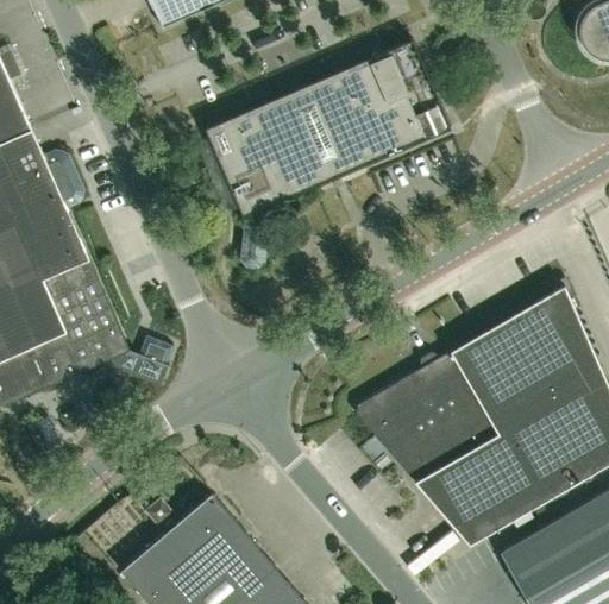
[(148,0),(161,30),(230,0),(148,0)]
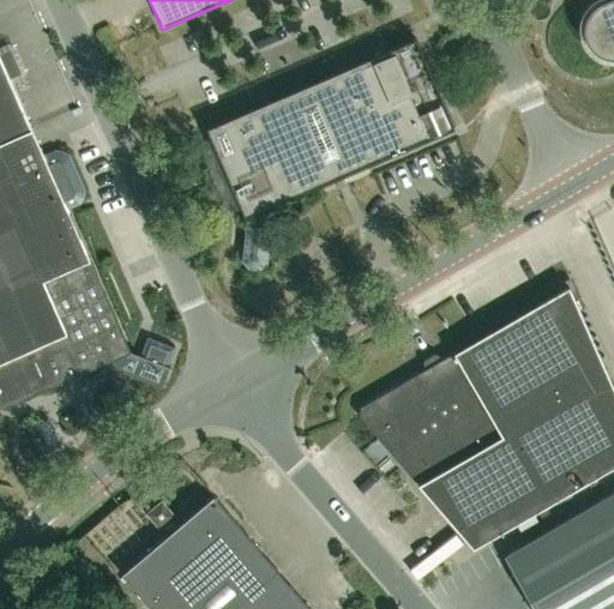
[(595,7),(589,13),(584,22),(583,31),(583,38),(587,47),(589,52),(596,56),(602,59),(608,61),(613,61),(613,60),(613,0),(609,0),(603,2),(595,7)]
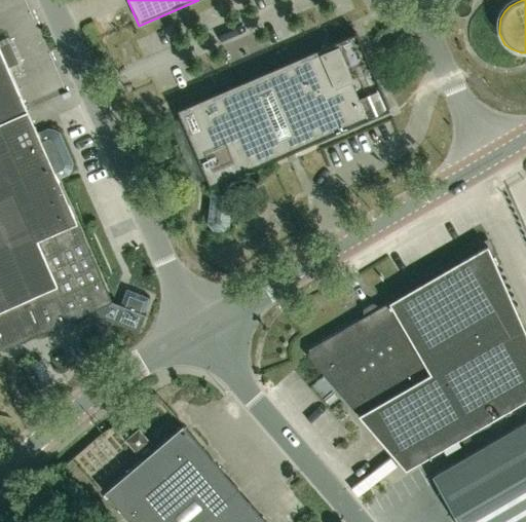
[(353,36),(177,113),(181,121),(207,181),(210,188),(211,187),(214,194),(214,195),(211,195),(207,226),(213,233),(221,234),(228,229),(232,197),(228,197),(229,189),(225,181),(386,111),(353,36)]
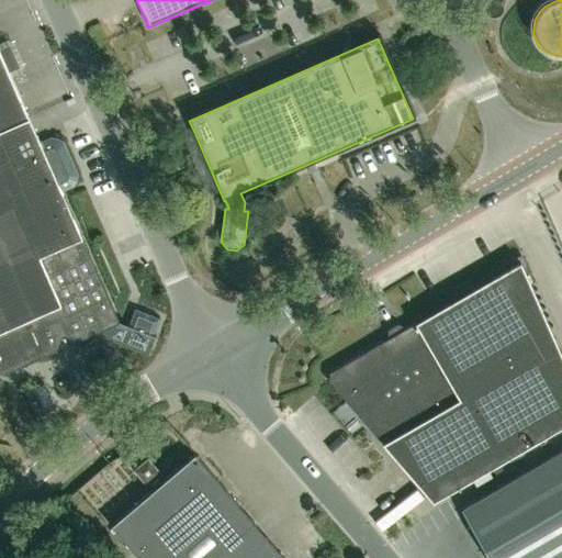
[(51,140),(38,145),(27,122),(8,76),(20,71),(10,48),(0,52),(0,257),(75,225),(60,196),(72,190),(76,185),(77,178),(63,145),(57,142),(51,140)]
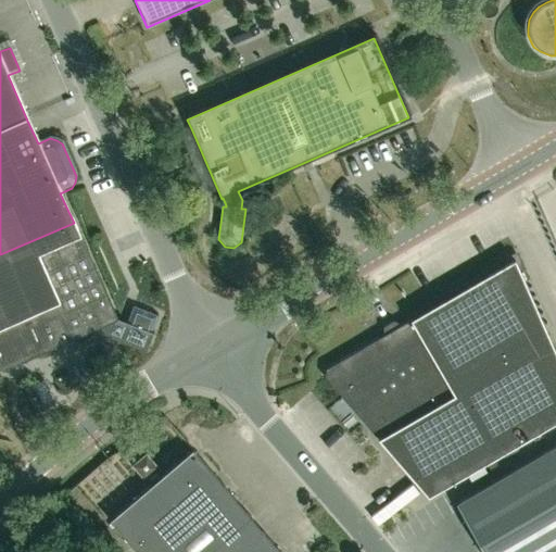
[(97,275),(80,238),(74,223),(0,254),(0,367),(2,373),(12,368),(15,377),(28,372),(24,363),(100,329),(98,336),(146,355),(153,336),(151,335),(158,320),(134,310),(127,325),(117,322),(106,297),(122,289),(119,285),(121,281),(117,274),(114,272),(112,268),(97,275)]
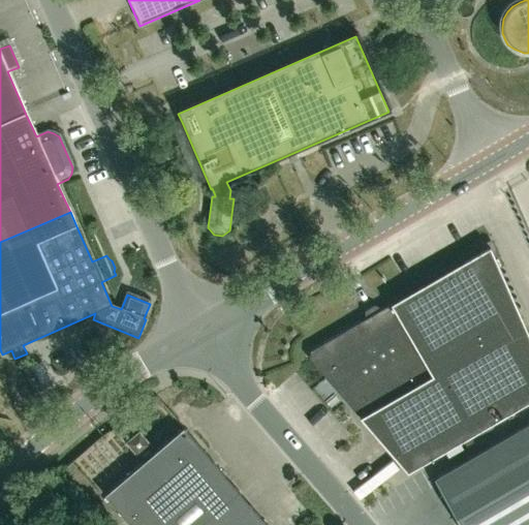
[(407,474),(528,403),(528,339),(490,249),(310,353),(309,361),(407,474)]
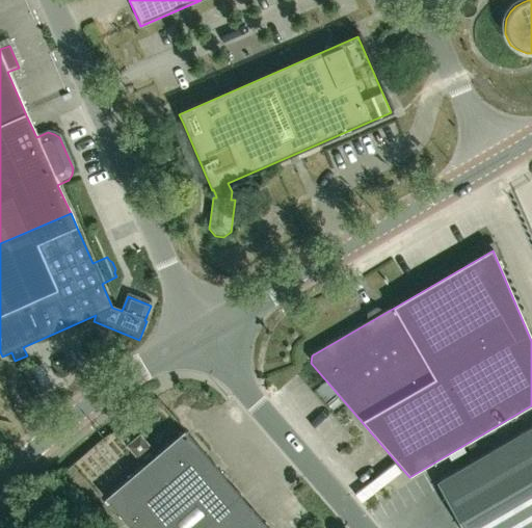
[(32,374),(14,384),(18,394),(38,385),(42,391),(67,379),(57,360),(31,372),(32,374)]
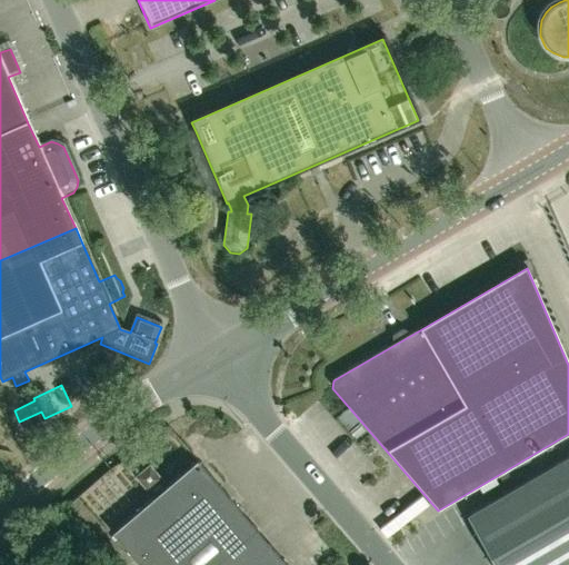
[(563,564),(568,562),(568,458),(467,518),(493,564),(563,564)]
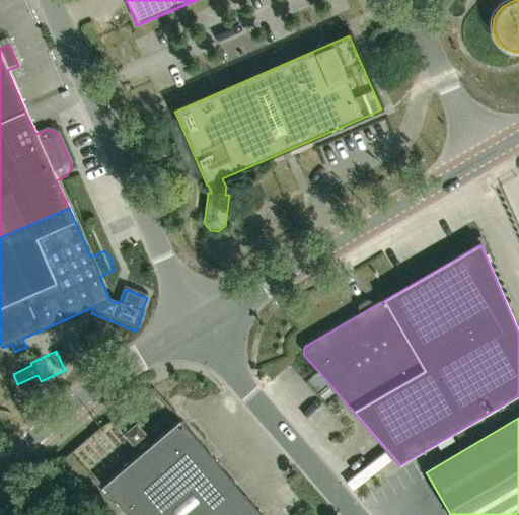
[(141,455),(103,488),(127,514),(258,514),(233,485),(180,422),(150,447),(146,441),(136,449),(141,455)]
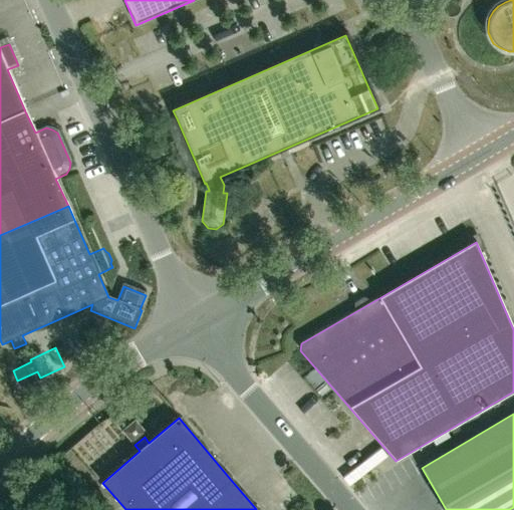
[(39,509),(45,503),(35,493),(27,501),(35,509),(39,509)]
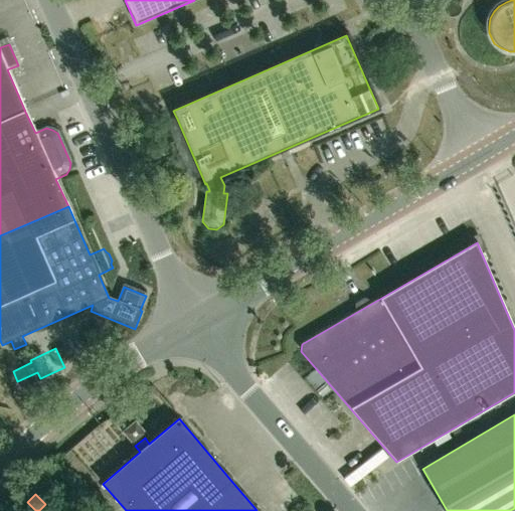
[(279,496),(271,501),(277,510),(289,510),(279,496)]
